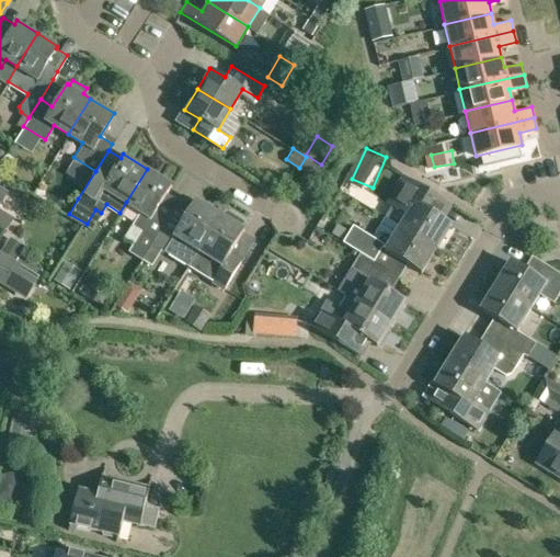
[(323,167),(306,157),(299,168),(305,171),(317,178),(323,167)]
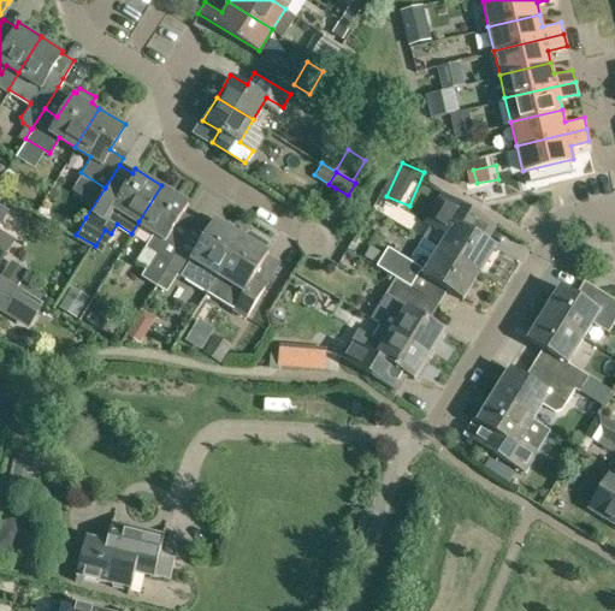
[(161,185),(139,221),(153,231),(146,244),(154,249),(140,273),(155,283),(166,265),(185,236),(171,227),(188,201),(161,185)]
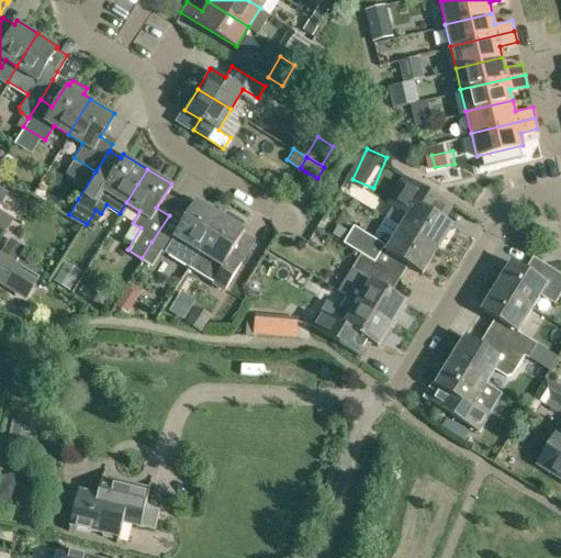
[(317,178),(305,171),(292,194),(303,201),(317,178)]
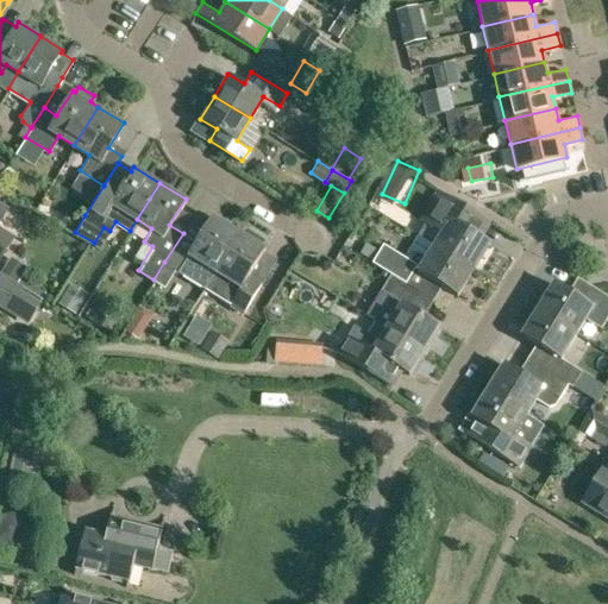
[(490,221),(471,211),(442,192),(425,220),(417,232),(472,266),(489,240),(481,236),(490,221)]
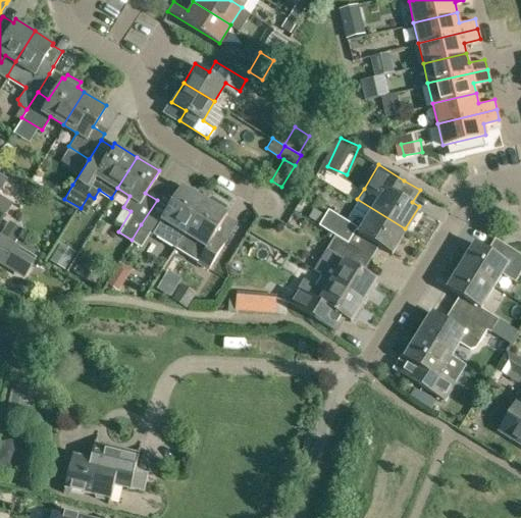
[(0,217),(10,201),(0,195),(0,185),(4,178),(0,175),(0,217)]
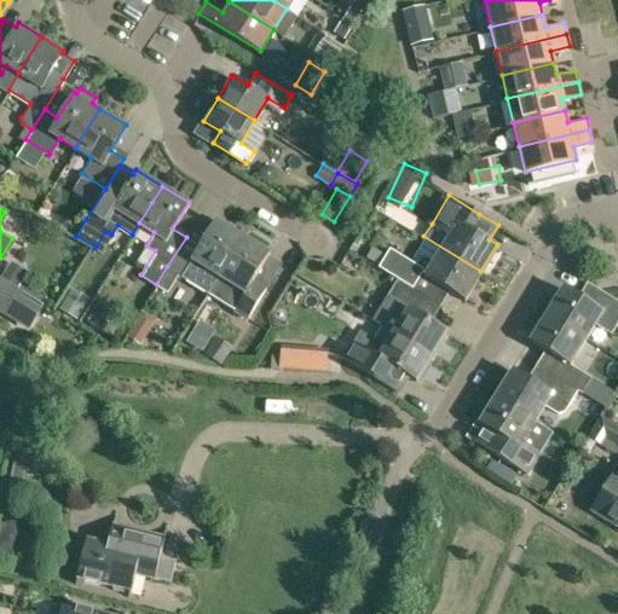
[(186,236),(186,237),(167,266),(207,291),(242,235),(215,219),(200,244),(186,236)]
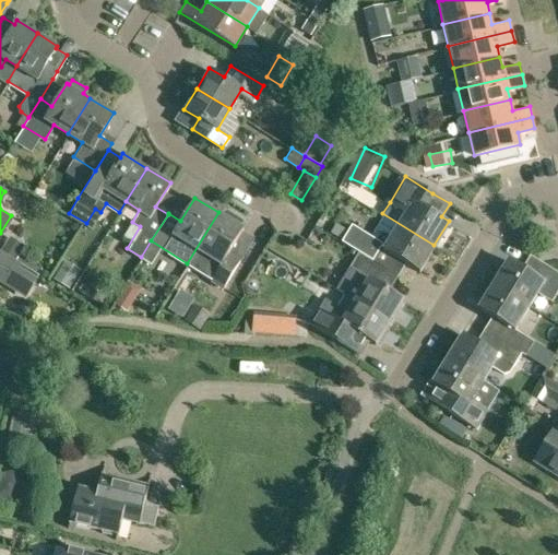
[(242,227),(218,212),(187,263),(223,285),(240,258),(228,250),(242,227)]
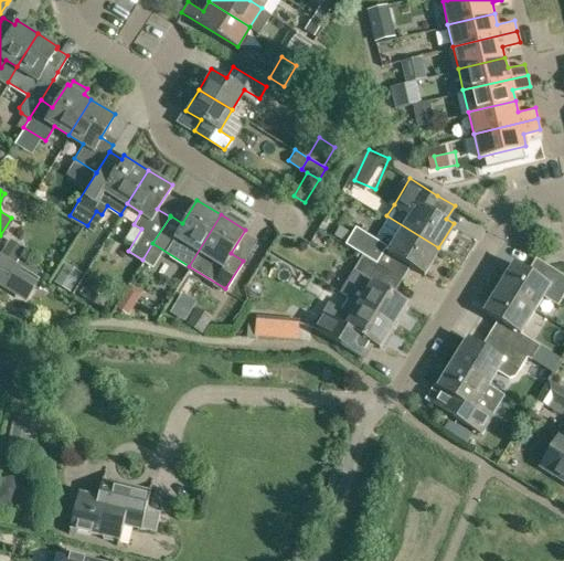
[(344,242),(362,253),(363,253),(387,268),(393,272),(401,258),(424,272),(438,247),(386,215),(379,229),(384,232),(380,240),(355,224),(344,242)]
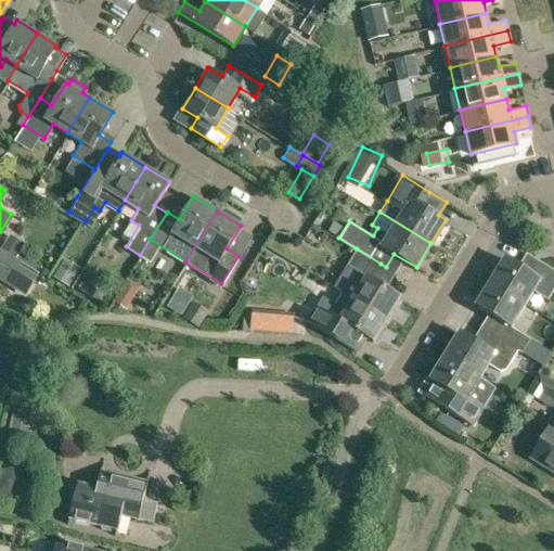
[(2,248),(0,246),(0,274),(5,279),(25,291),(37,270),(2,248)]
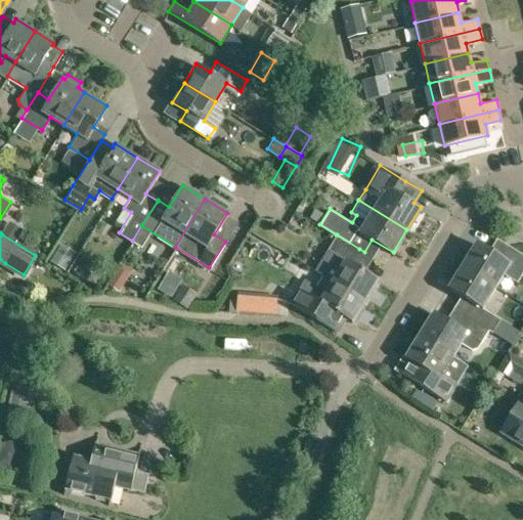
[(359,249),(337,234),(336,234),(314,268),(322,273),(322,274),(363,299),(377,278),(350,262),(359,249)]
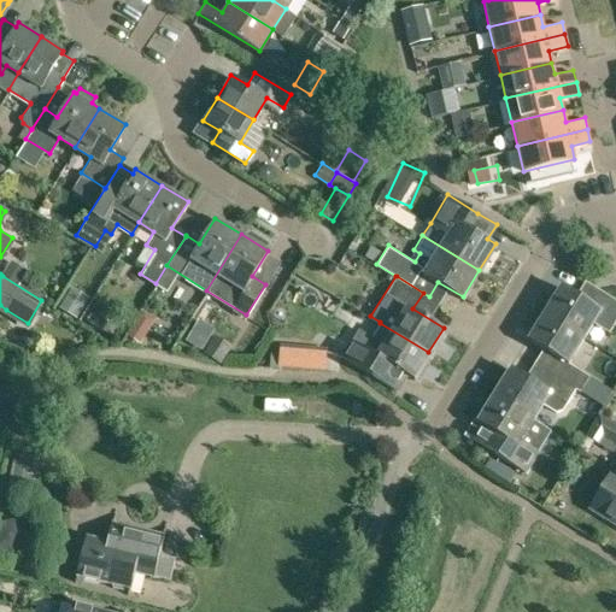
[(89,295),(71,283),(58,305),(76,316),(89,295)]
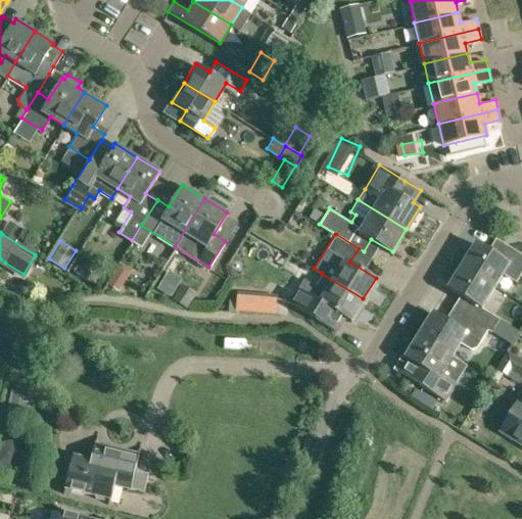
[(461,264),(494,284),(503,272),(516,280),(521,270),(521,252),(505,242),(496,254),(475,241),(461,264)]
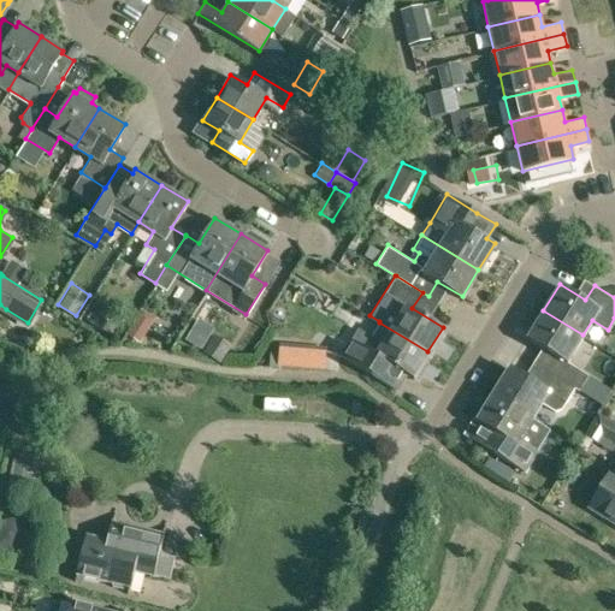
[(583,334),(543,310),(527,337),(542,345),(533,361),(579,389),(587,373),(567,361),(583,334)]
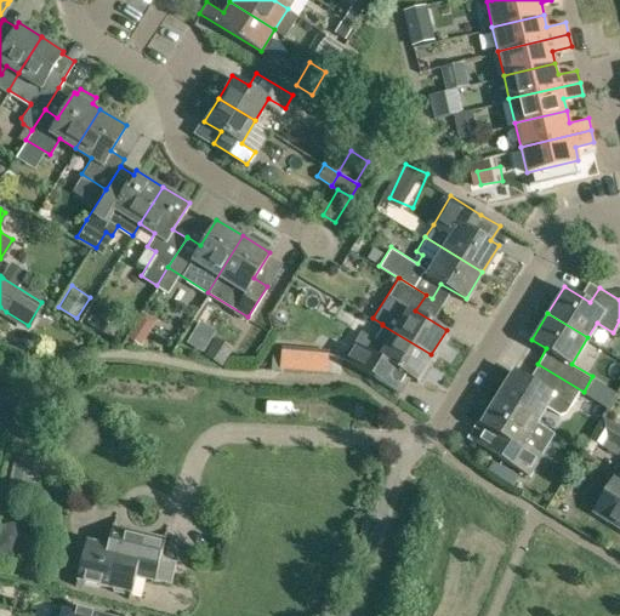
[(431,354),(382,325),(374,337),(360,329),(343,358),(374,376),(385,360),(416,380),(431,354)]
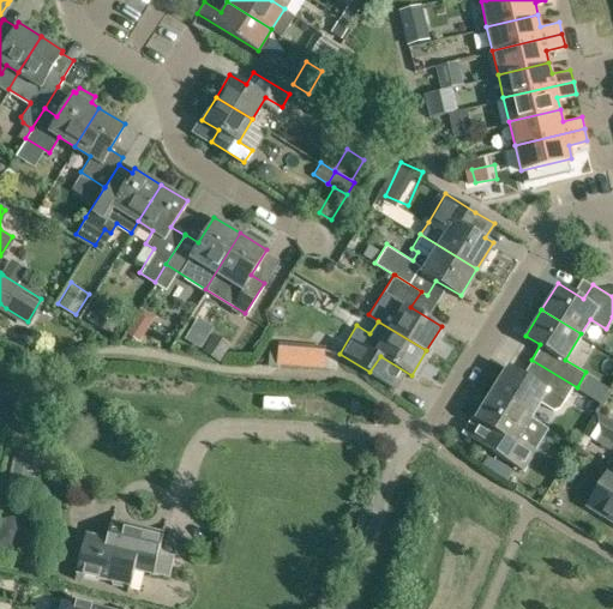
[(227,342),(214,333),(204,349),(217,357),(227,342)]
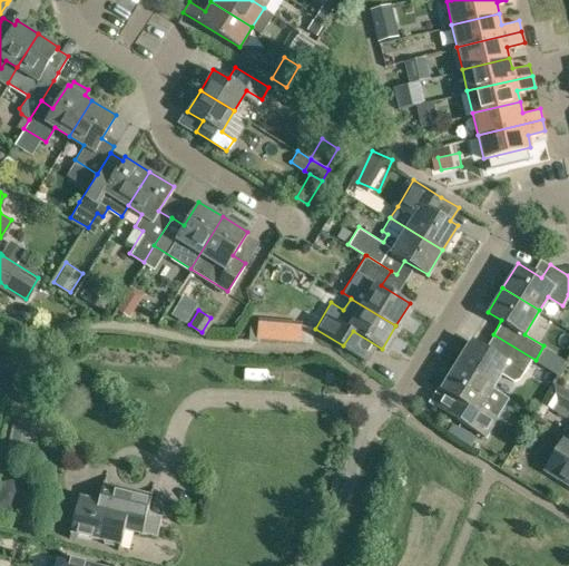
[(536,360),(493,334),(484,348),(471,339),(455,363),(492,386),(507,362),(531,377),(536,368),(548,376),(550,371),(553,373),(555,372),(536,360)]
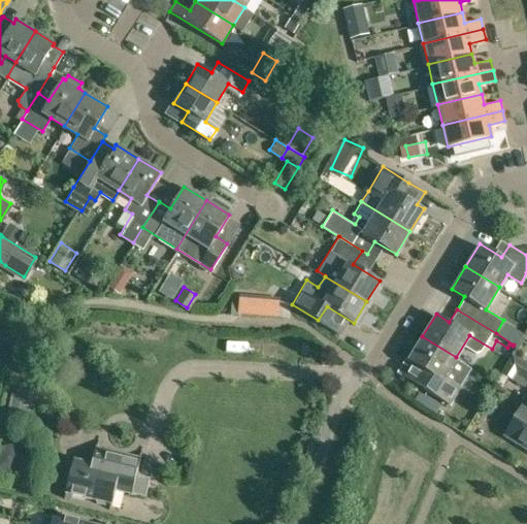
[(466,364),(456,357),(422,336),(408,359),(430,372),(424,383),(422,386),(449,402),(458,388),(454,385),(466,364)]
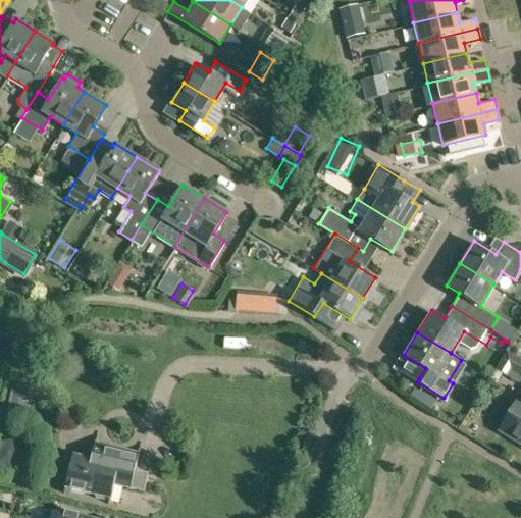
[(520,373),(520,357),(506,349),(495,367),(507,374),(510,370),(519,376),(520,373)]
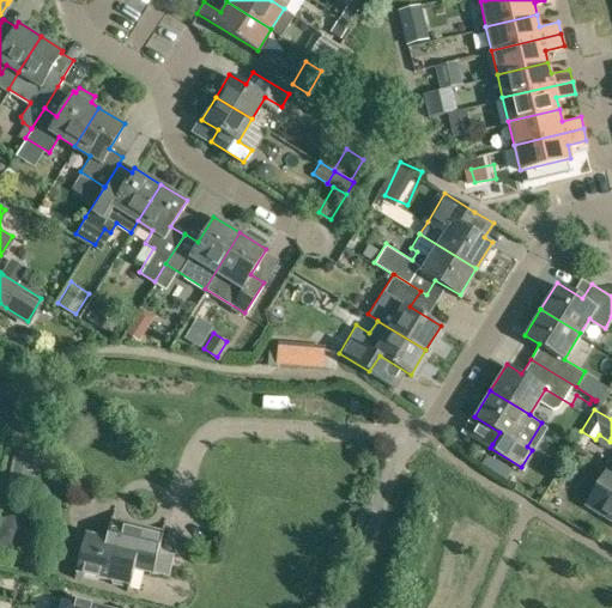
[(520,473),(511,468),(497,458),(491,467),(514,482),(520,473)]
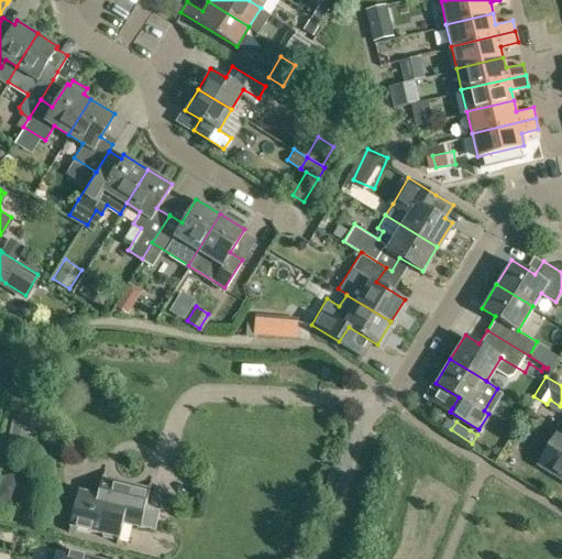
[(561,433),(558,430),(538,462),(561,477),(561,433)]
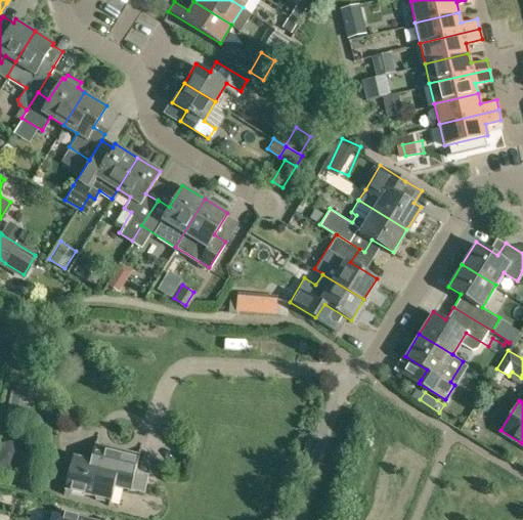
[(138,451),(94,441),(90,459),(72,453),(63,491),(109,503),(114,483),(143,490),(147,472),(134,469),(138,451)]
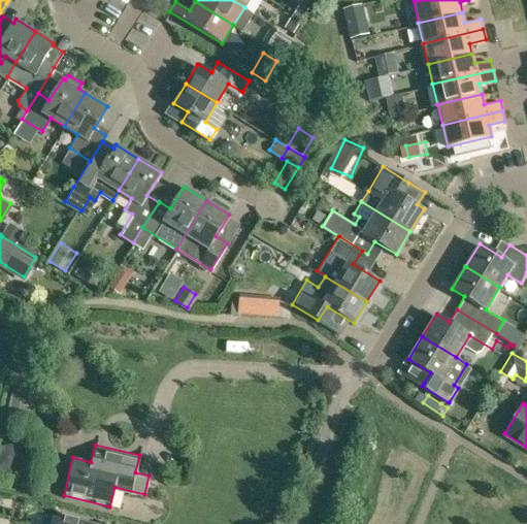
[(105,523),(106,521),(60,510),(56,523),(105,523)]
